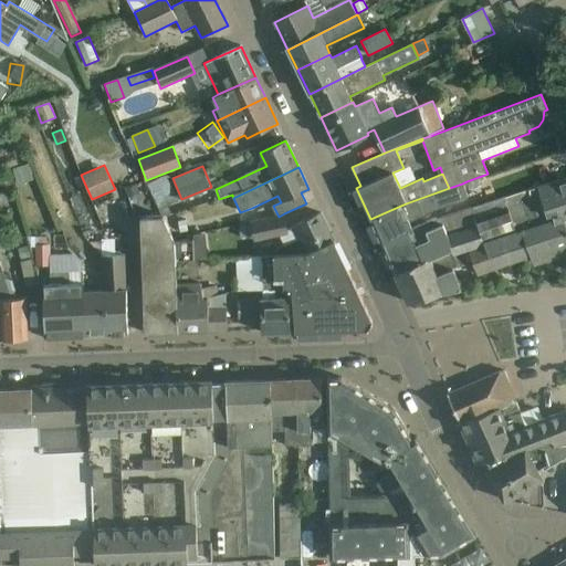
[(27,168),(14,171),(18,181),(30,178),(27,168)]
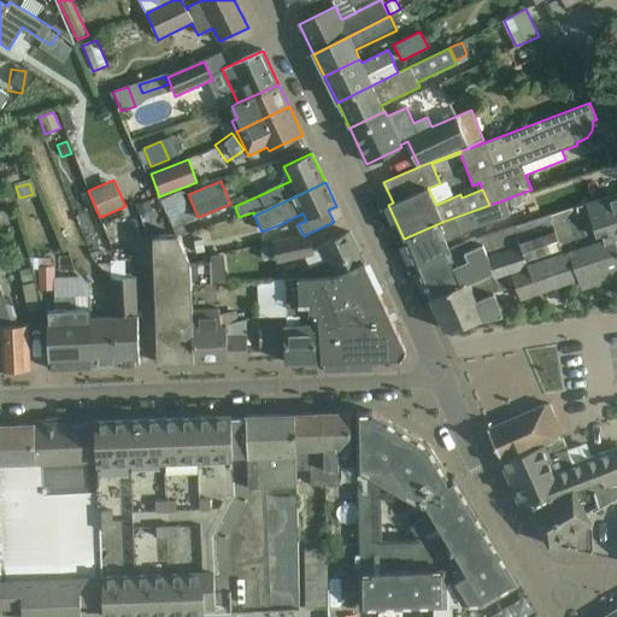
[(181,192),(160,201),(178,236),(187,233),(183,225),(194,219),(181,192)]
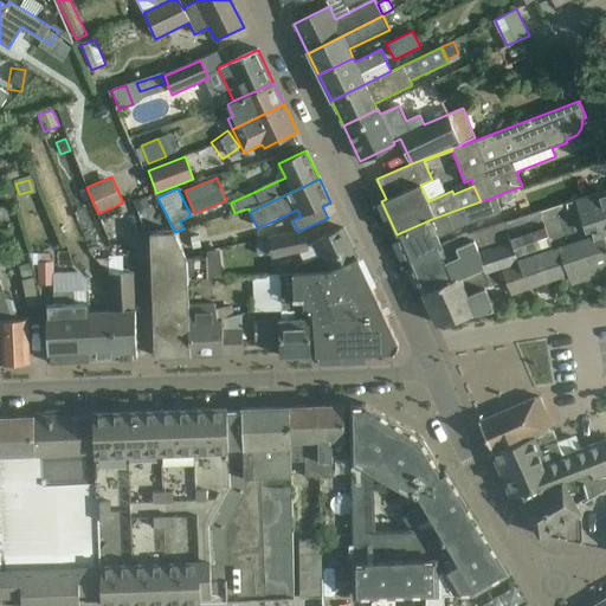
[(552,247),(552,249),(560,246),(569,274),(573,283),(605,271),(605,246),(601,234),(605,232),(605,191),(577,201),(548,210),(550,221),(477,243),(485,268),(483,268),(485,272),(517,260),(516,259),(552,247)]
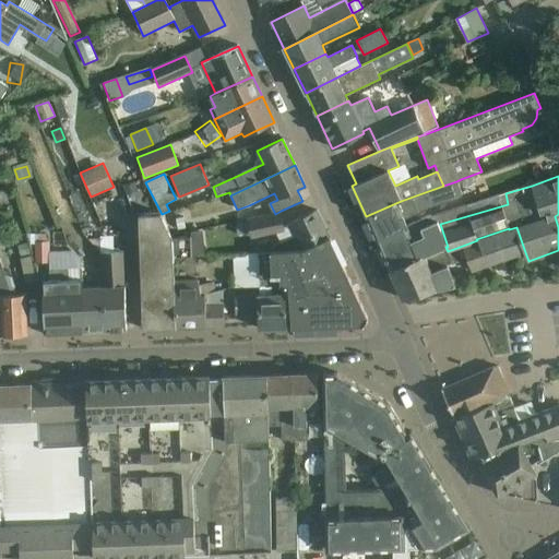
[(462,195),(456,181),(443,186),(401,201),(366,216),(377,240),(406,226),(403,219),(418,213),(418,211),(462,195)]
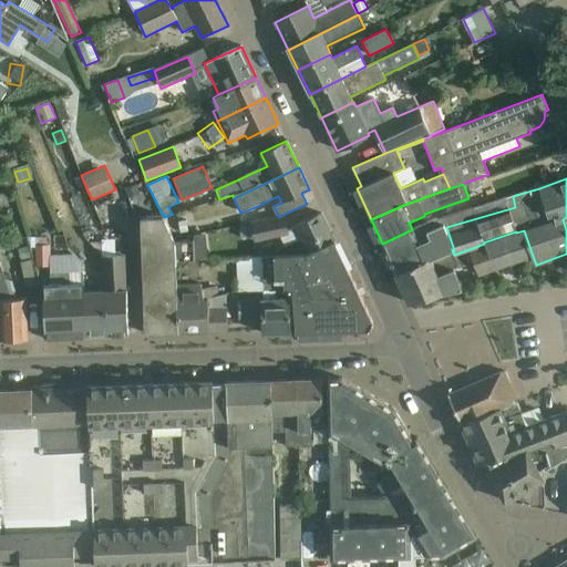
[(136,185),(125,189),(129,197),(140,194),(136,185)]
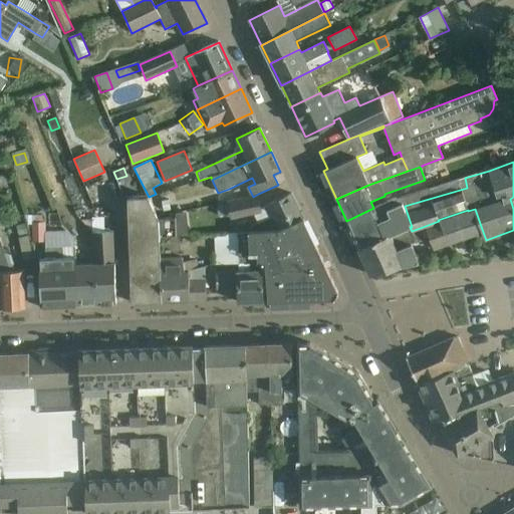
[(409,228),(410,227),(412,227),(405,206),(467,188),(465,178),(397,198),(373,208),(346,221),(361,254),(411,233),(409,228)]
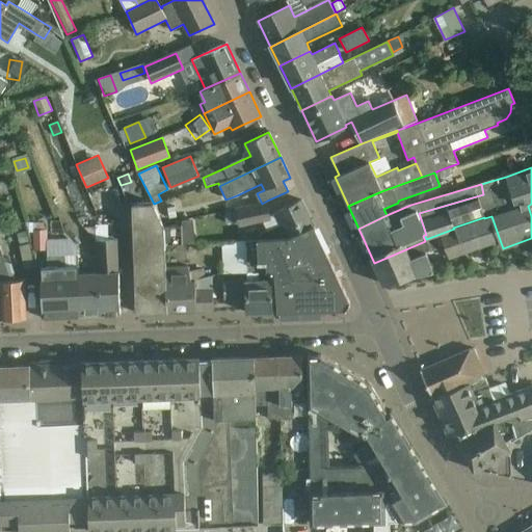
[(261,234),(263,239),(286,238),(313,225),(301,201),(275,213),(270,215),(267,201),(262,204),(235,208),(239,227),(263,222),(267,231),(261,234)]
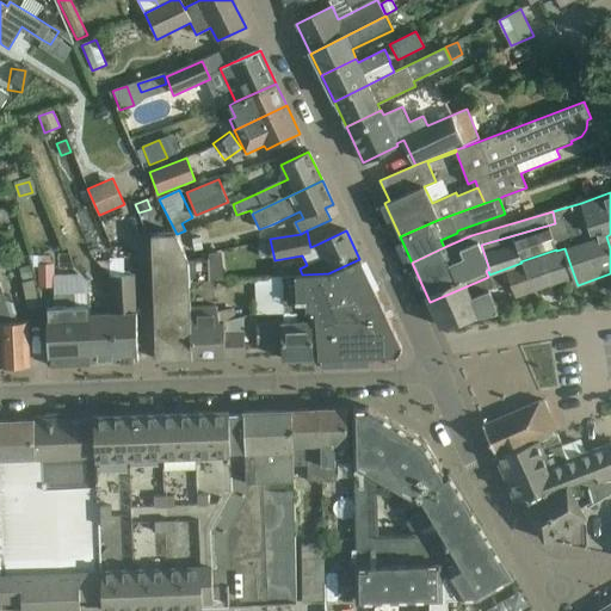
[(193,359),(191,309),(191,282),(210,281),(209,260),(184,261),(178,245),(173,235),(153,239),(156,360),(193,359)]
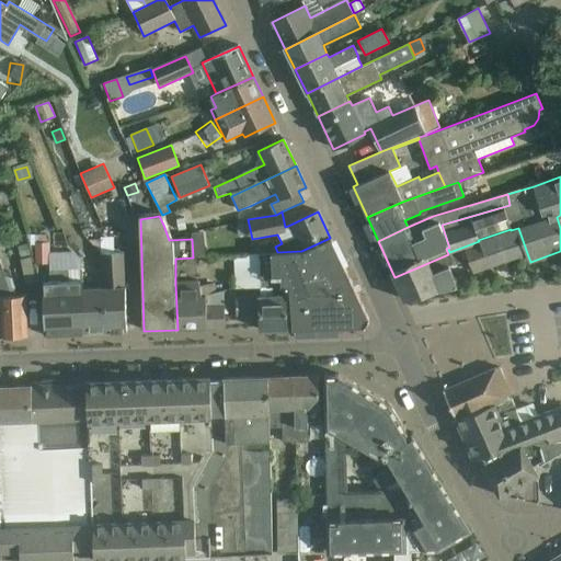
[(184,218),(176,219),(179,230),(186,229),(184,218)]
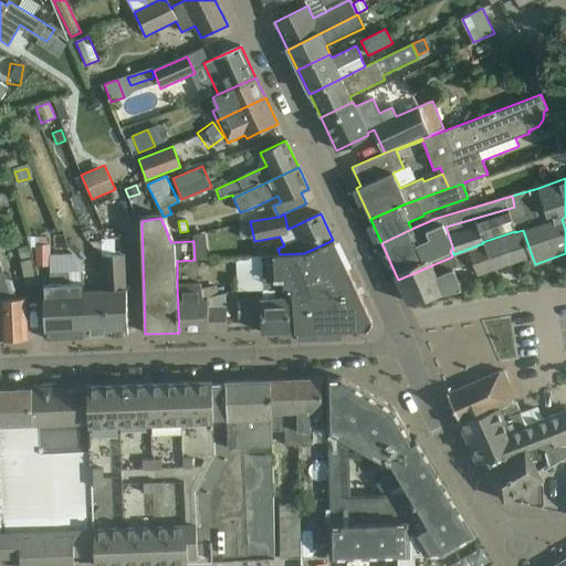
[(250,223),(239,226),(241,239),(252,237),(250,223)]
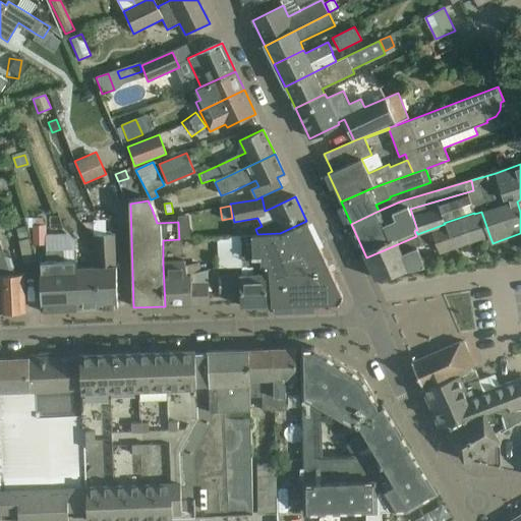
[(444,223),(445,224),(452,247),(489,235),(481,212),(474,214),(474,213),(444,223)]
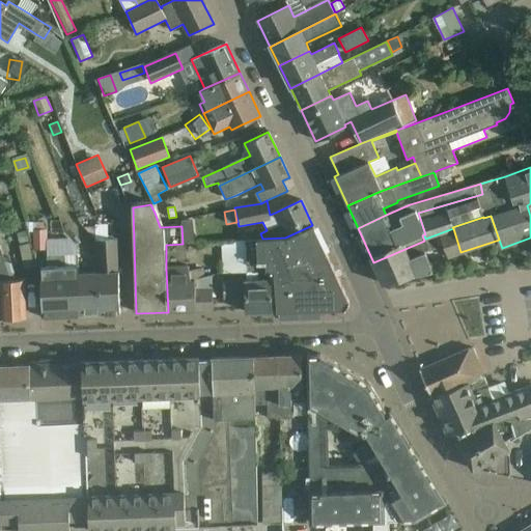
[(262,239),(246,240),(246,242),(247,271),(259,271),(275,270),(295,269),(327,253),(320,241),(312,225),(285,238),(262,239)]
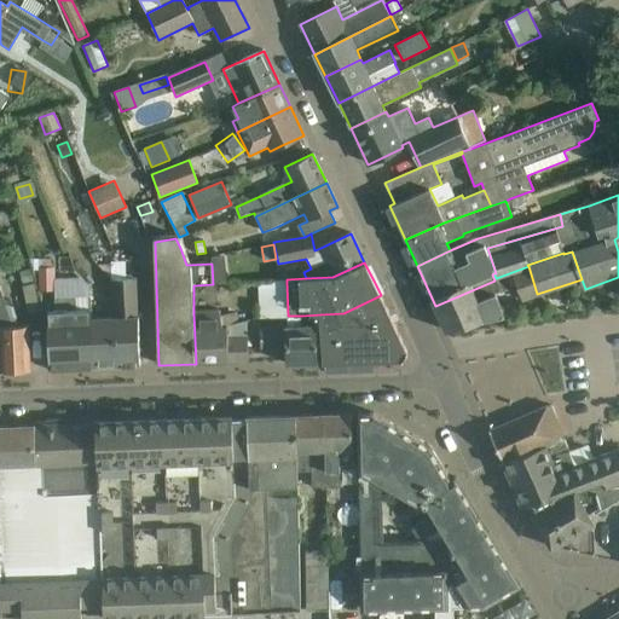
[(496,278),(501,293),(512,288),(514,294),(515,293),(518,299),(521,298),(522,299),(537,294),(528,266),(496,278)]
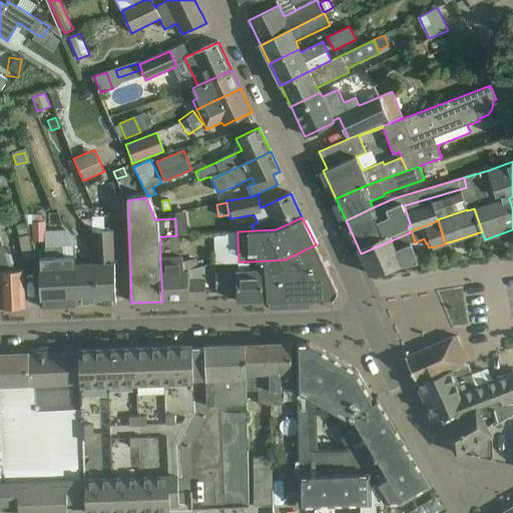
[(25,222),(16,225),(19,235),(28,232),(25,222)]
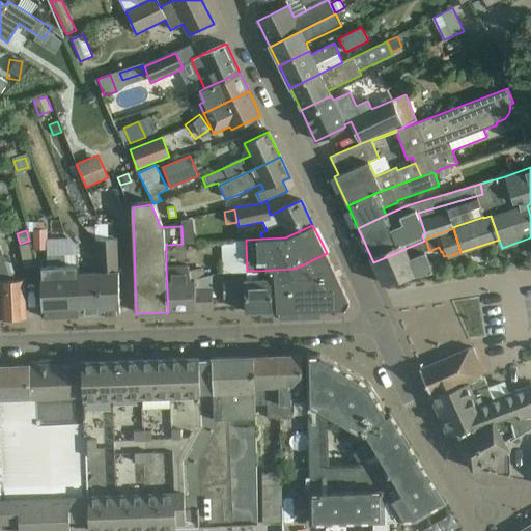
[(48,250),(47,230),(32,230),(34,251),(48,250)]
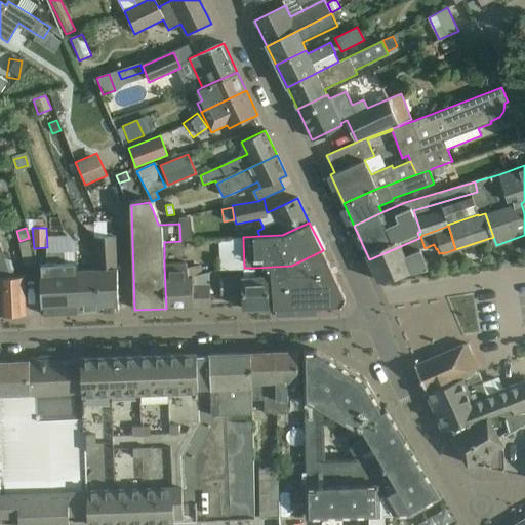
[(115,236),(92,237),(93,252),(94,270),(99,270),(99,274),(96,275),(97,289),(101,289),(102,311),(119,310),(115,236)]
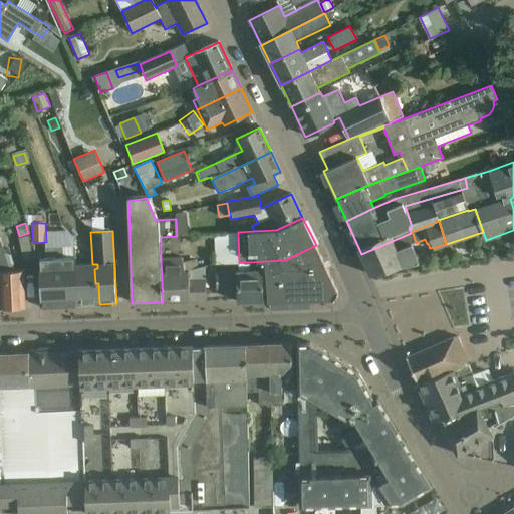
[(433,263),(433,256),(417,256),(412,244),(414,243),(411,233),(361,254),(370,275),(402,266),(419,263),(433,263)]
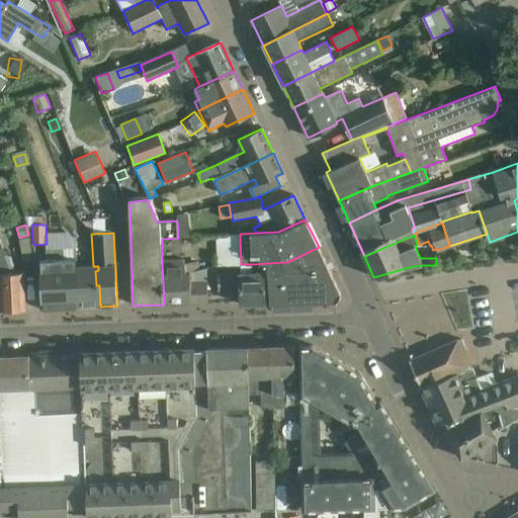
[(240,236),(216,236),(218,266),(241,264),(240,236)]
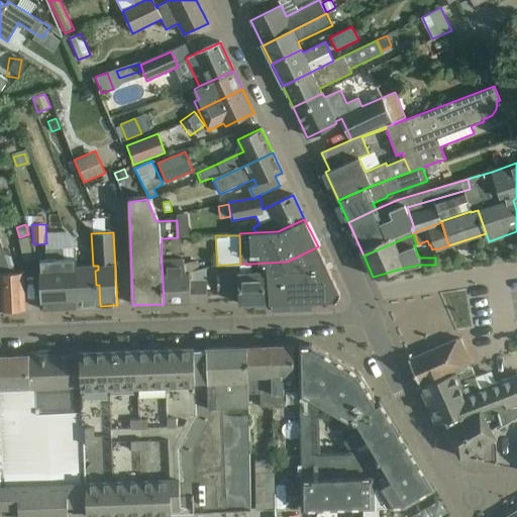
[(0,310),(26,309),(24,272),(12,272),(11,270),(14,265),(11,256),(6,254),(5,254),(1,243),(0,240),(0,310)]
